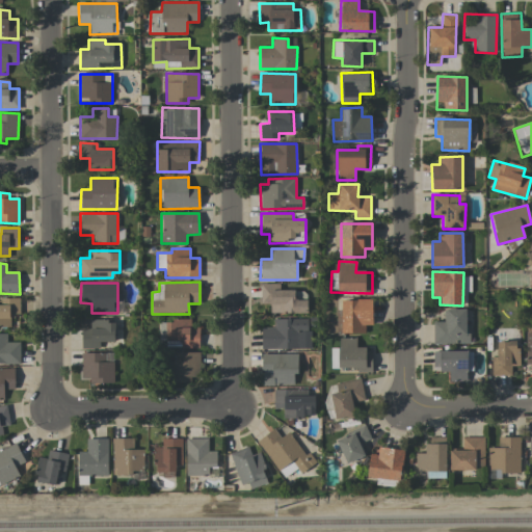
[(280,284),(261,284),(261,304),(270,304),(270,313),(307,314),(307,300),(294,300),(294,290),(280,290),(280,284)]
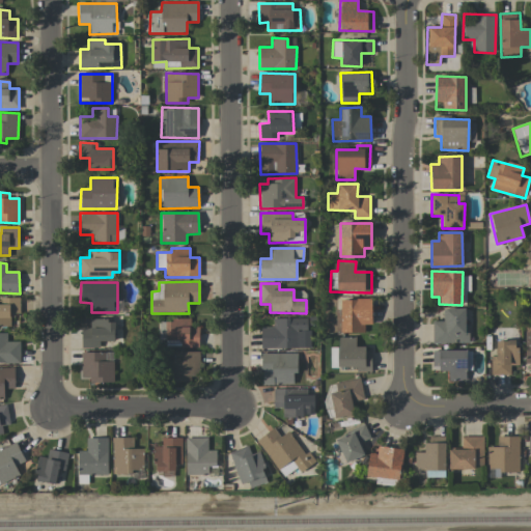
[(19,298),(1,298),(0,304),(0,325),(10,325),(10,315),(19,315),(19,298)]
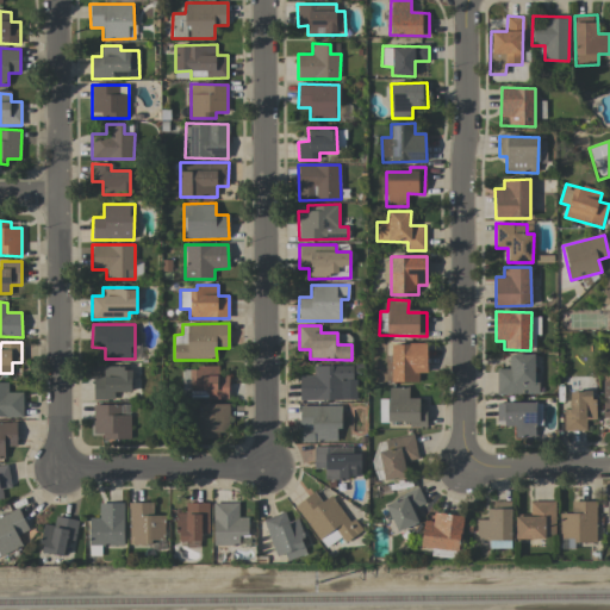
[(392,343),(391,381),(418,383),(418,373),(427,373),(428,344),(392,343)]
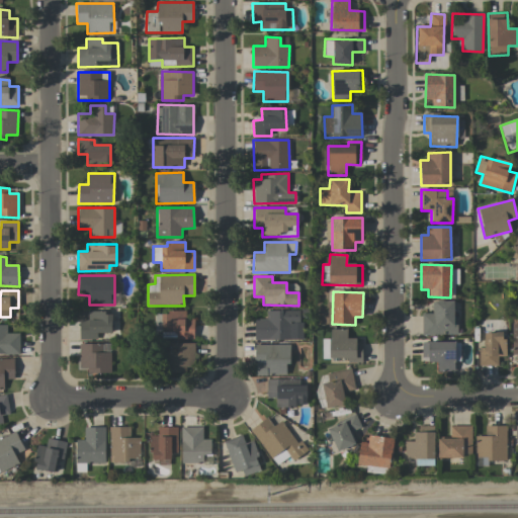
[(454,300),(432,301),(433,314),(422,314),(422,335),(455,334),(454,300)]
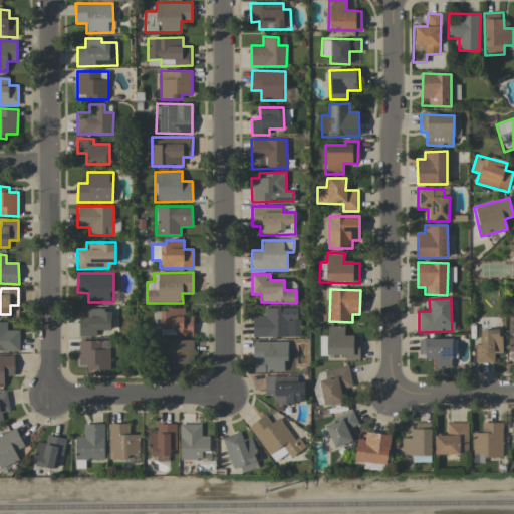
[(264,308),(264,316),(252,316),(253,337),(299,337),(298,307),(264,308)]
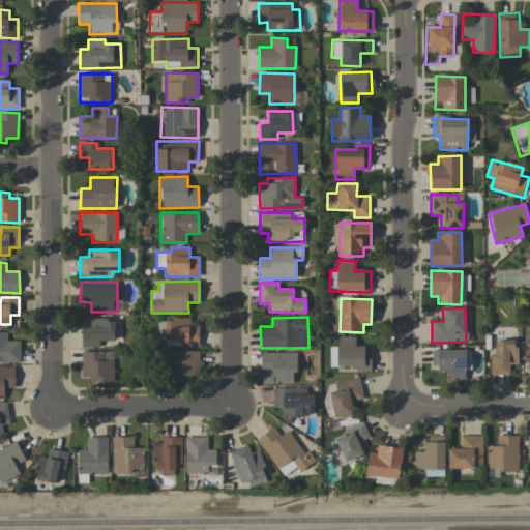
[(81,327),(82,348),(99,347),(99,341),(115,341),(114,319),(90,319),(90,327),(81,327)]
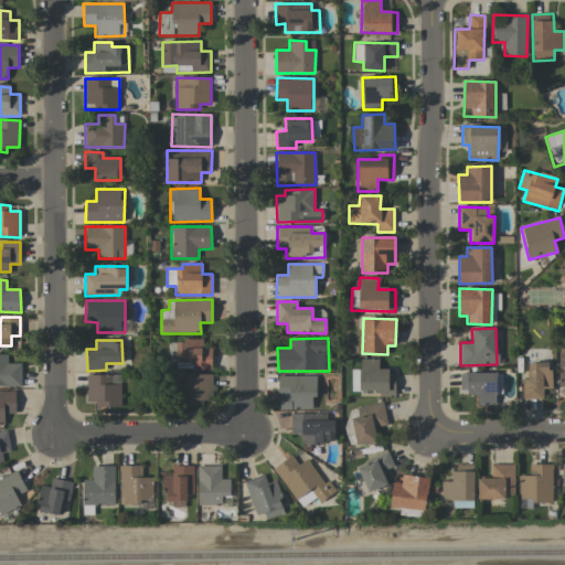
[(212,369),(211,348),(202,348),(202,340),(169,341),(170,369),(212,369)]
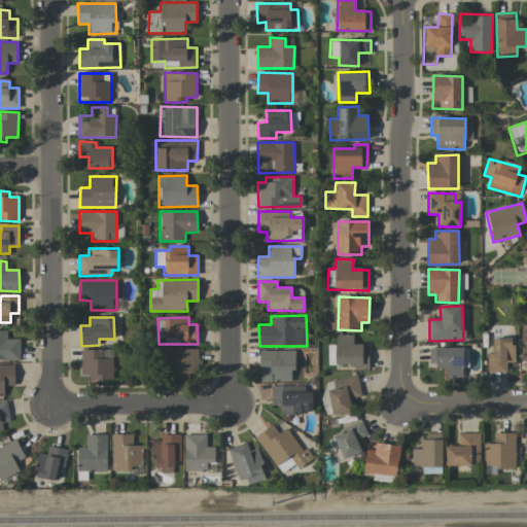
[(0,360),(20,361),(20,339),(6,339),(6,330),(0,329),(0,360)]
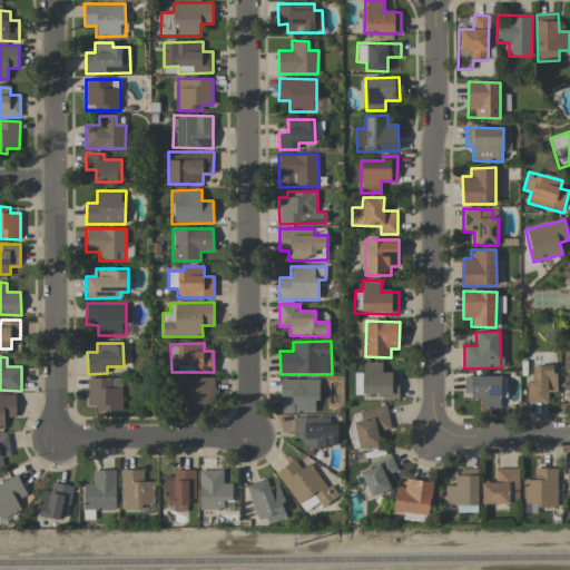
[(363,394),(383,394),(383,399),(399,399),(399,373),(382,373),(382,362),(363,362),(363,394)]
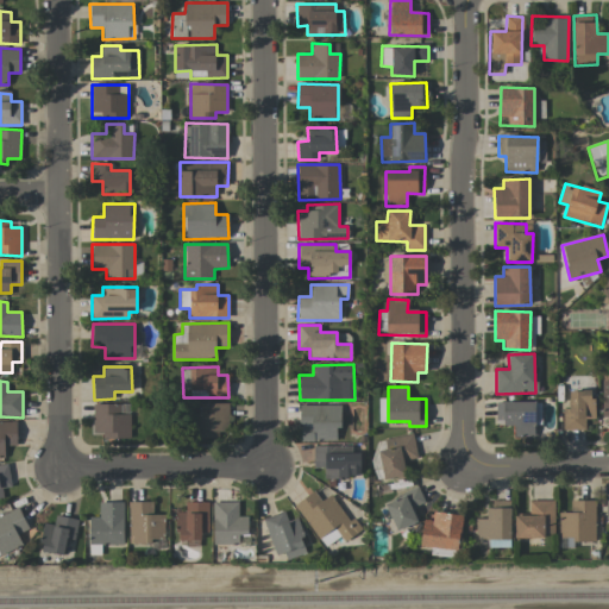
[(563,409),(563,431),(585,429),(585,420),(594,419),(592,390),(569,391),(569,408),(563,409)]
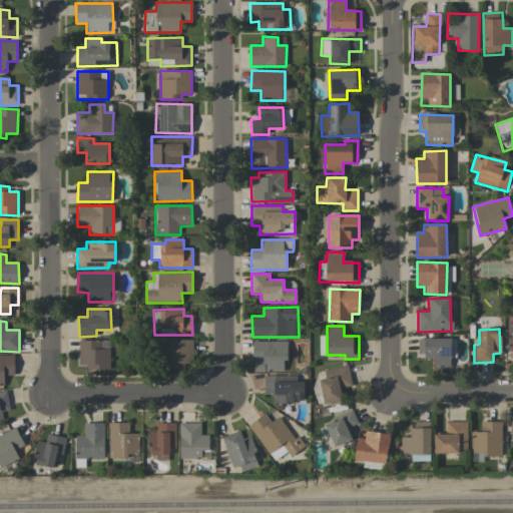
[(418,339),(418,358),(432,358),(432,368),(450,368),(450,358),(456,358),(456,338),(418,339)]
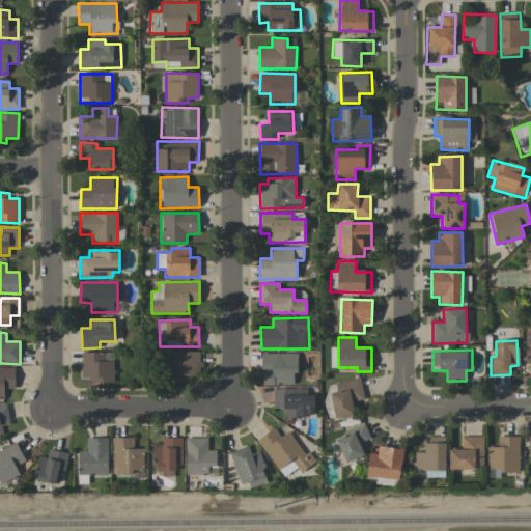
[(81,378),(89,378),(89,383),(113,383),(112,352),(81,353),(81,378)]
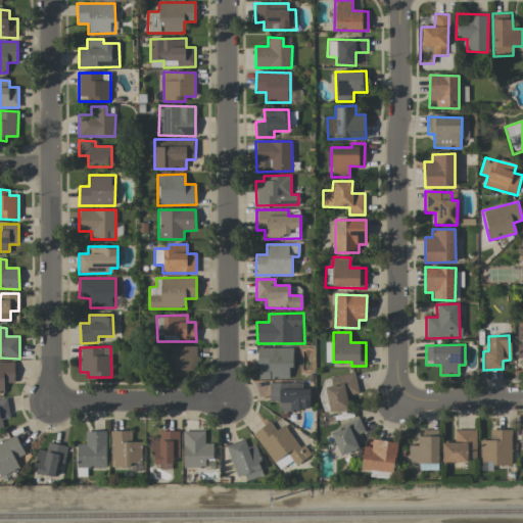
[(196,346),(168,346),(169,376),(188,376),(188,371),(196,371),(196,346)]
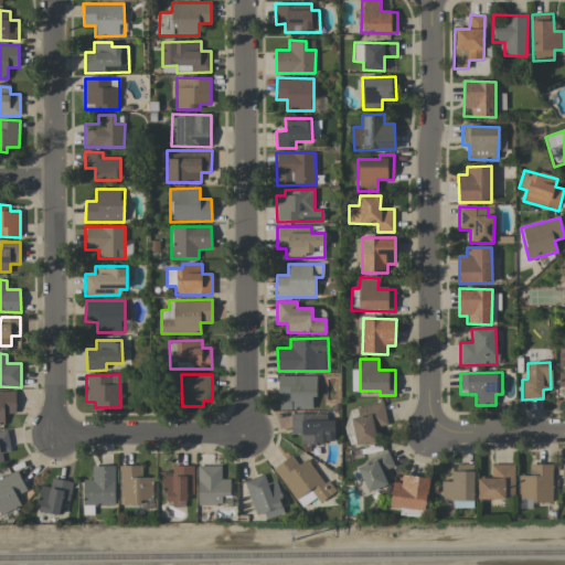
[(315,376),(278,375),(278,409),(315,409),(315,376)]
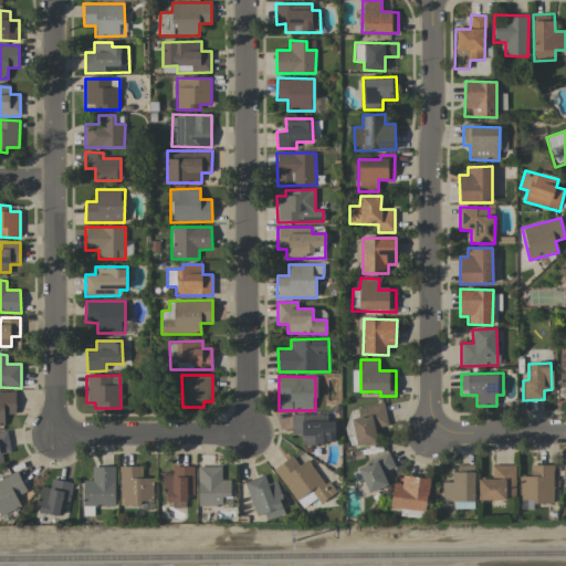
[(0,425),(4,425),(4,415),(16,415),(16,391),(0,391),(0,425)]
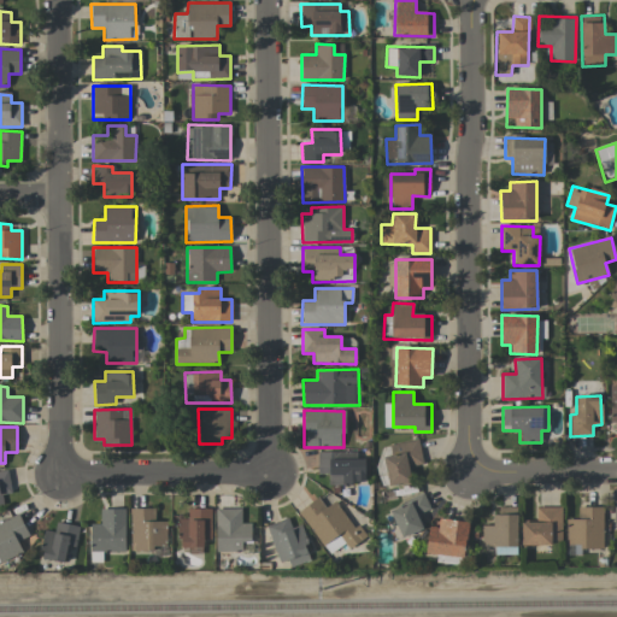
[(389,487),(411,482),(409,466),(423,464),(417,439),(389,445),(391,454),(382,457),(389,487)]
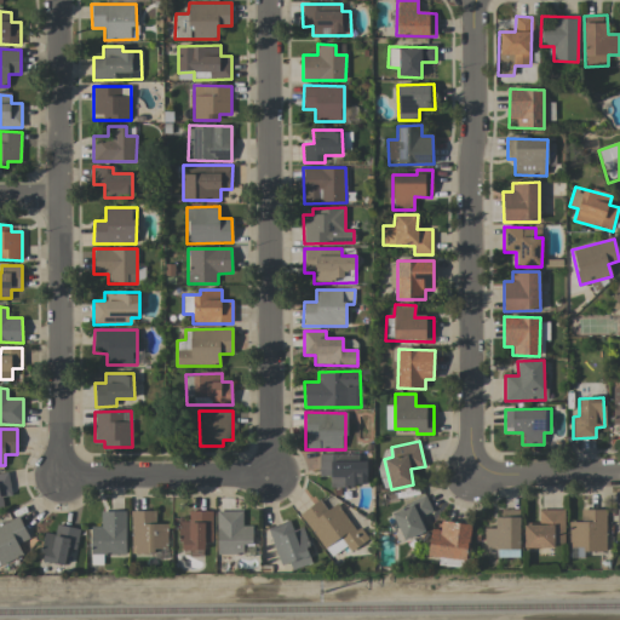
[(320,476),(331,476),(331,486),(367,486),(367,460),(359,461),(359,453),(319,454),(320,476)]
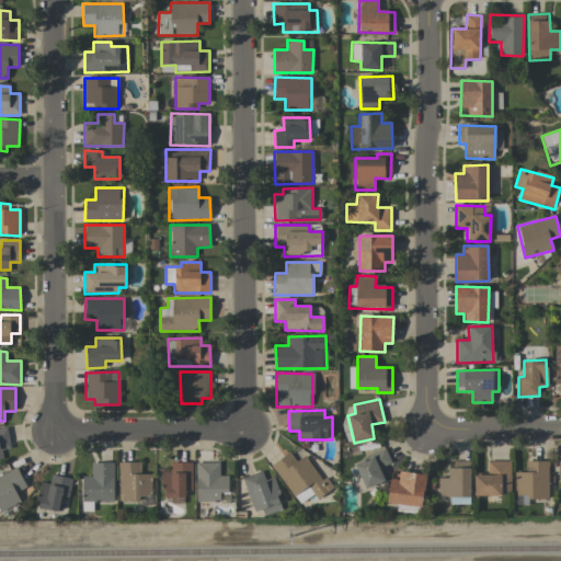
[(7,426),(0,426),(0,458),(2,458),(1,449),(10,448),(7,426)]
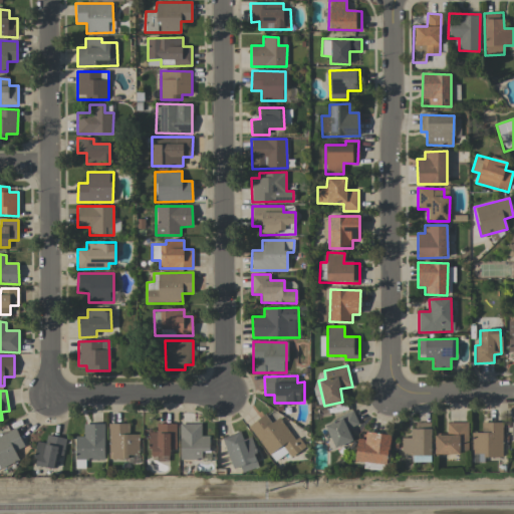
[(358,424),(352,412),(324,425),(334,448),(352,440),(347,429),(358,424)]
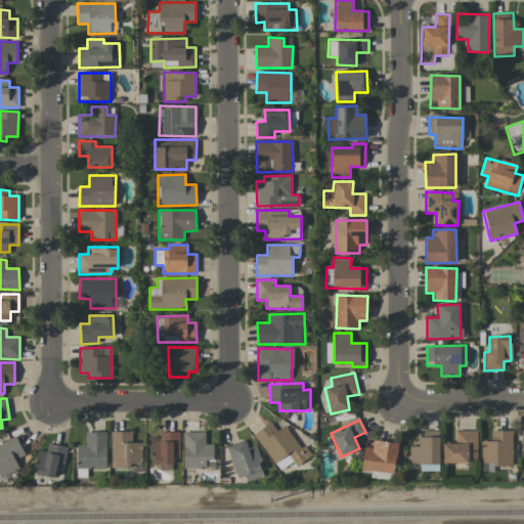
[(311,455),(304,445),(301,447),(284,425),(276,431),(270,422),(253,435),(279,471),(293,462),(297,467),(311,455)]
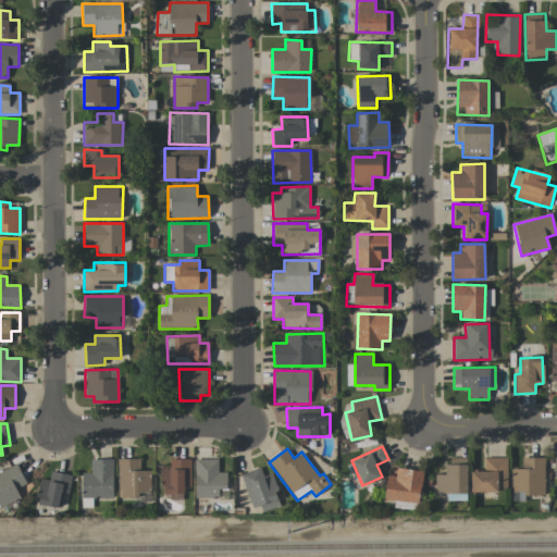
[(467,493),(467,457),(450,458),(450,466),(445,466),(445,474),(435,474),(435,493),(467,493)]
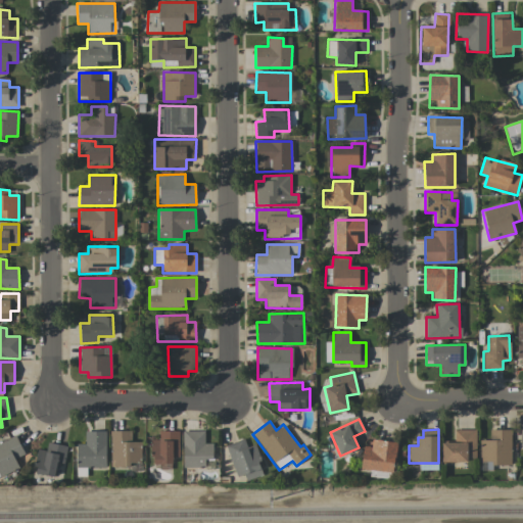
[(480,464),(511,465),(512,430),(490,429),(489,440),(480,440),(480,464)]
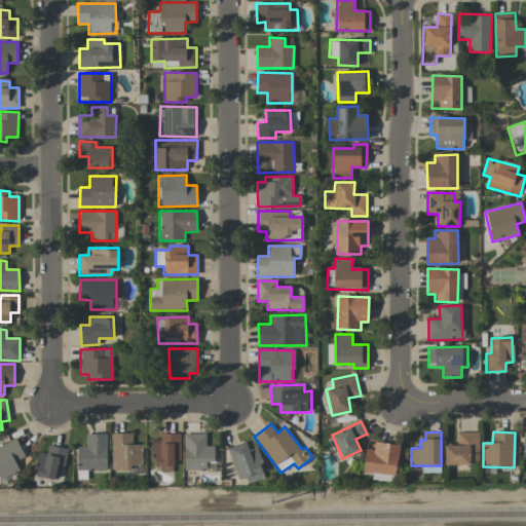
[(479,433),(457,433),(457,445),(445,445),(444,464),(478,464),(479,433)]
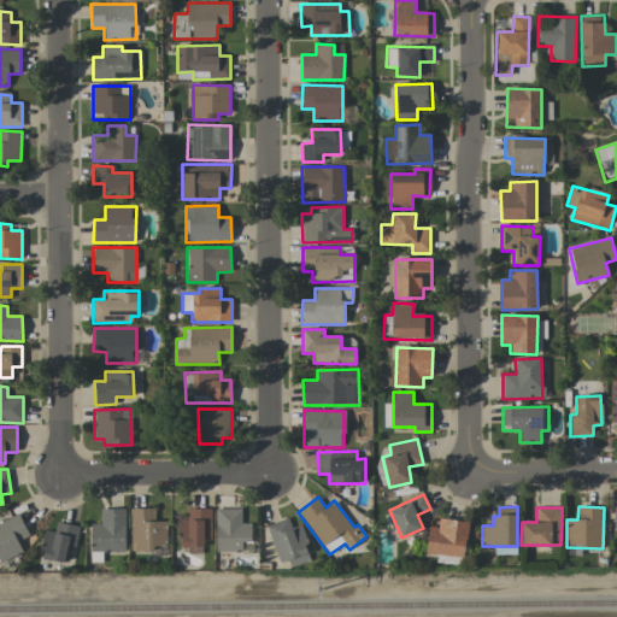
[(124,509),(100,509),(100,523),(90,523),(90,562),(103,562),(103,552),(125,552),(124,509)]
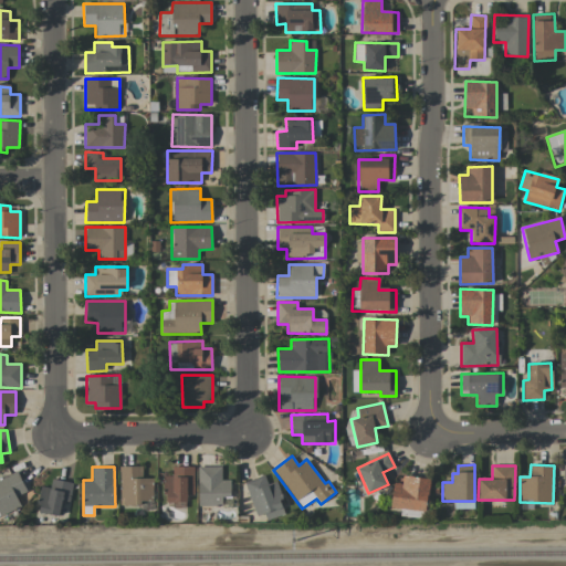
[(119,504),(153,503),(153,478),(143,479),(142,467),(119,467),(119,504)]
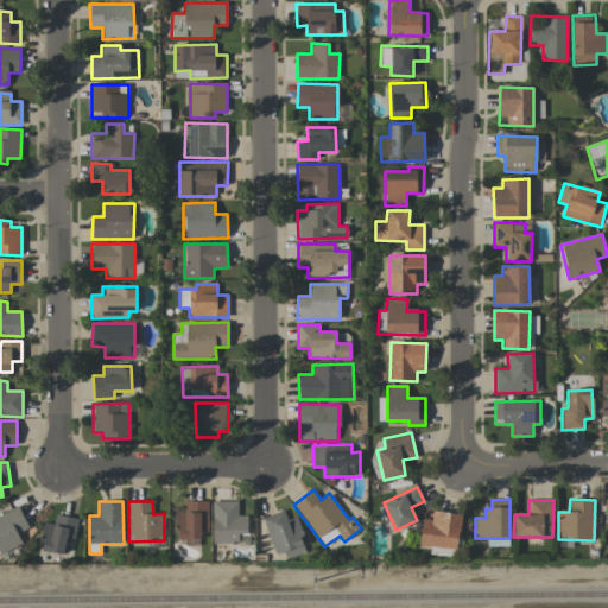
[(208,501),(184,501),(185,510),(177,510),(177,538),(208,537),(208,501)]
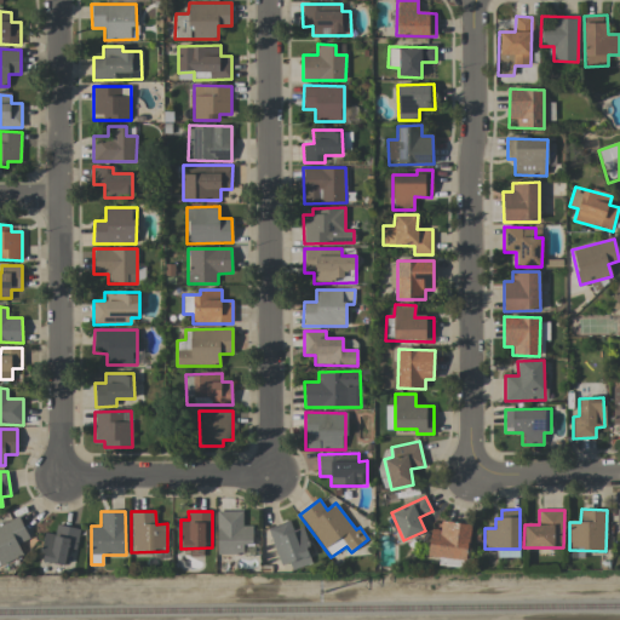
[(242,511),(217,511),(217,554),(244,555),(244,545),(252,545),(253,526),(242,526),(242,511)]
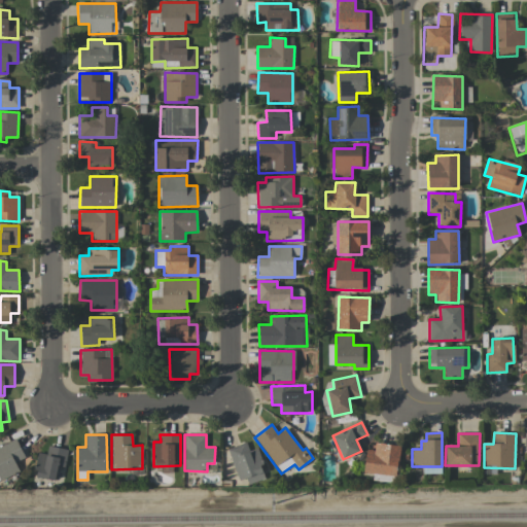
[(0,481),(20,471),(14,462),(25,457),(15,440),(0,447),(0,481)]
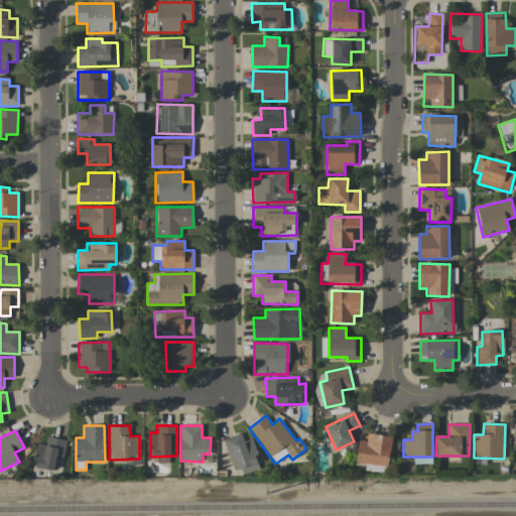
[(251,438),(244,441),(241,432),(223,439),(234,471),(241,469),(243,475),(261,468),(251,438)]
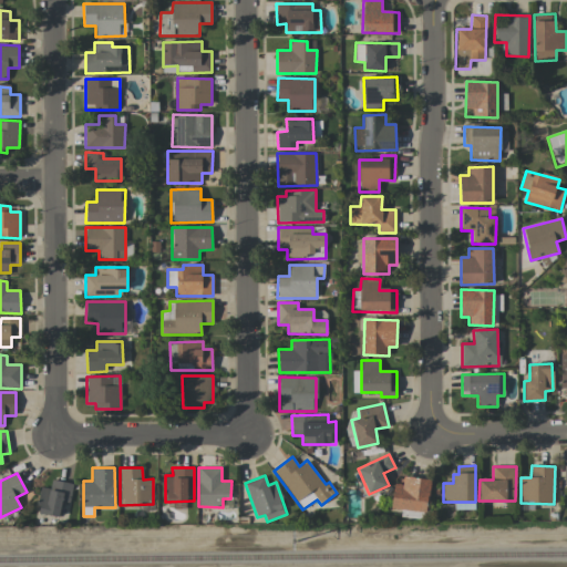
[(430,480),(403,477),(402,484),(393,483),(391,509),(426,513),(430,480)]
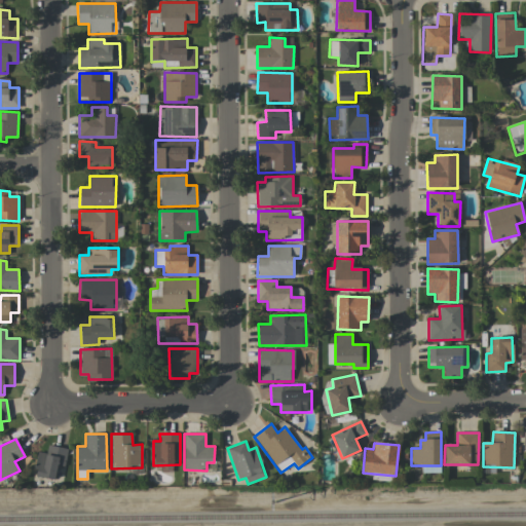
[(39,452),(34,476),(54,480),(58,465),(64,466),(67,449),(47,445),(46,453),(39,452)]
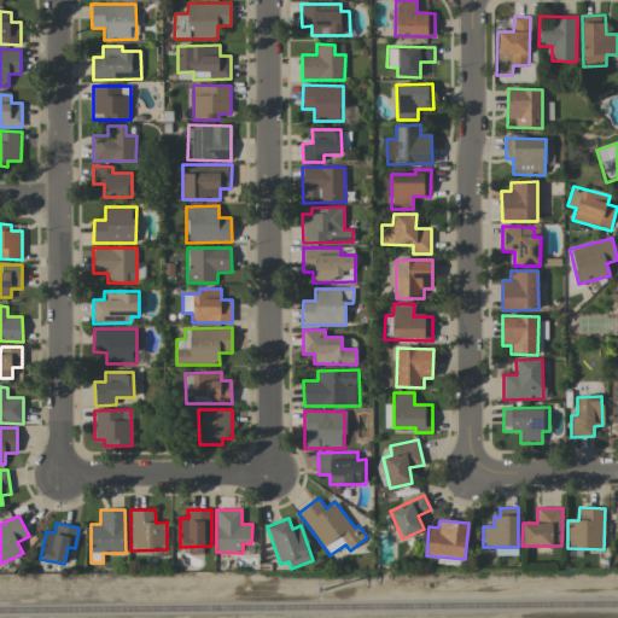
All buildings are outlined.
